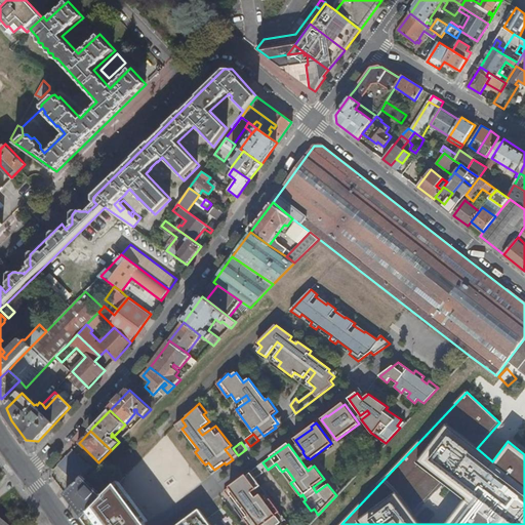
[(89,466),(73,449),(66,457),(58,465),(78,484),(84,477),(96,465),(92,461),(89,466)]
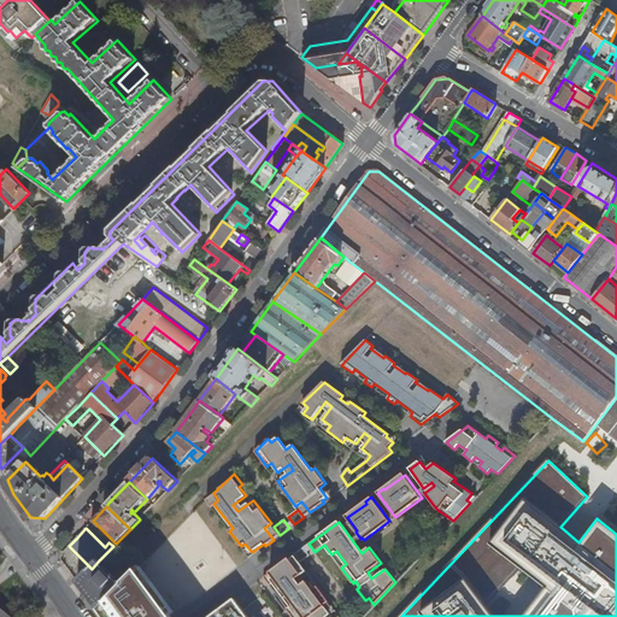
[(340,616),(338,616),(325,616),(330,613),(324,605),(329,601),(317,587),(313,589),(306,581),(294,589),(291,583),(301,575),(295,566),(310,554),(305,547),(264,576),(270,585),(272,582),(291,606),(287,609),(293,616),(340,616)]
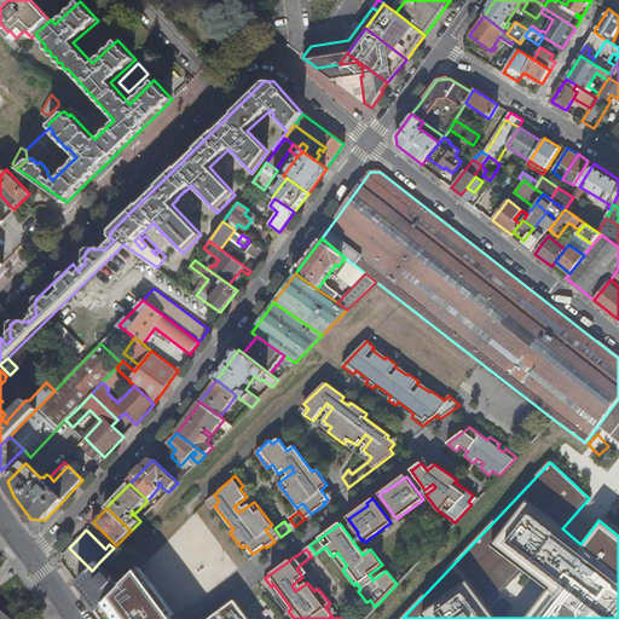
[(121,585),(99,562),(92,571),(90,572),(79,584),(99,612),(125,585),(122,584),(121,585)]
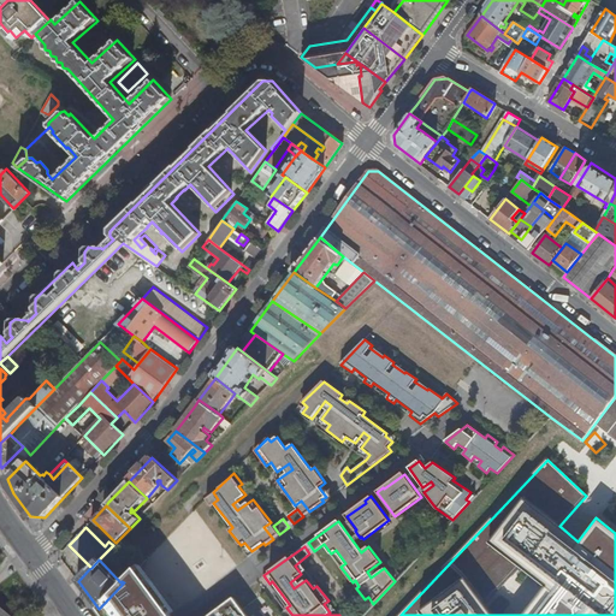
[(124,582),(99,609),(104,615),(247,615),(234,598),(208,615),(171,615),(137,569),(124,582)]
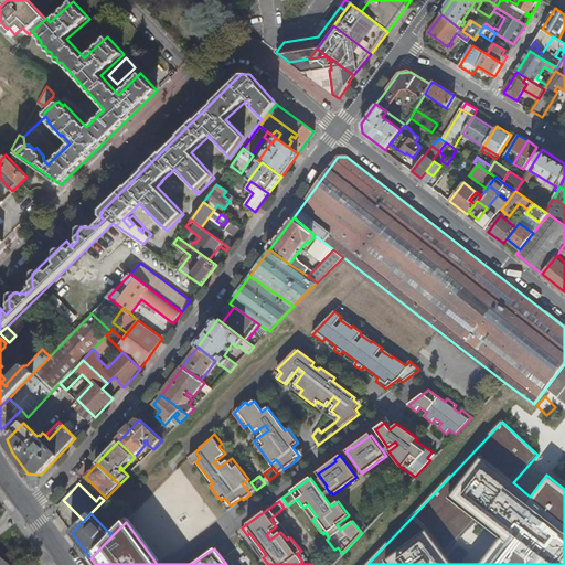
[(0,564),(12,564),(0,554),(0,564)]
